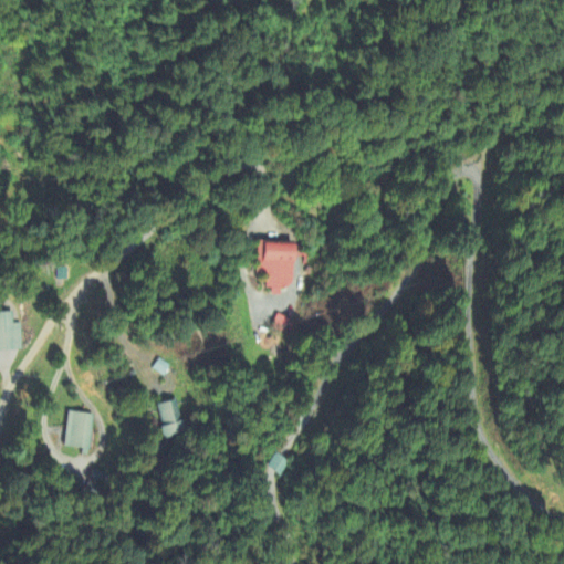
[(296,243),(258,241),(257,270),(268,270),(267,292),(281,293),(282,284),(295,285),(296,243)]
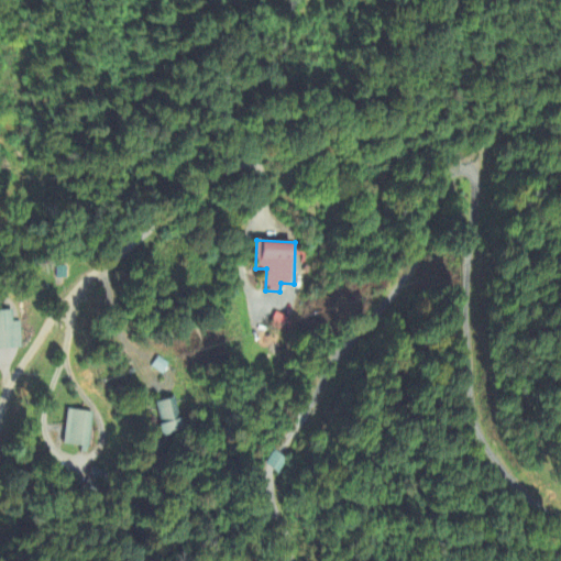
[(0,347),(25,345),(24,319),(15,320),(14,308),(0,308),(0,347)]
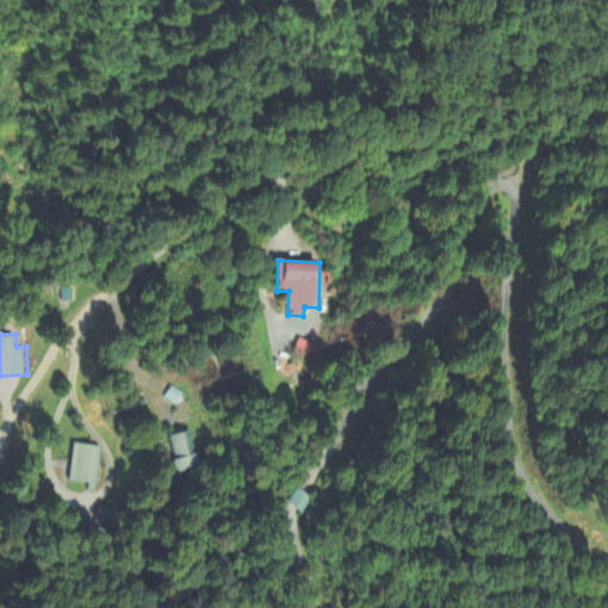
[(178,471),(202,465),(194,428),(169,434),(178,471)]
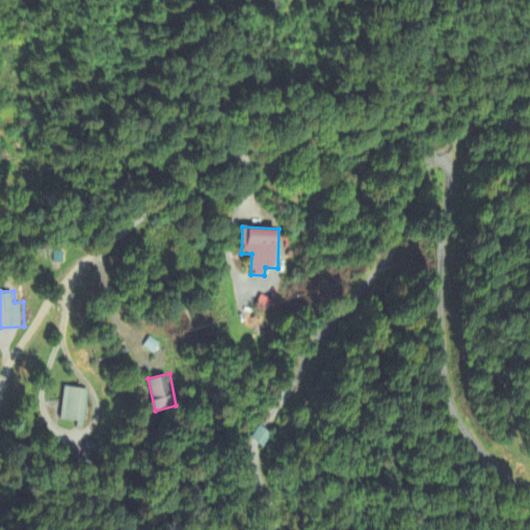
[(59,419),(84,423),(90,389),(65,385),(59,419)]
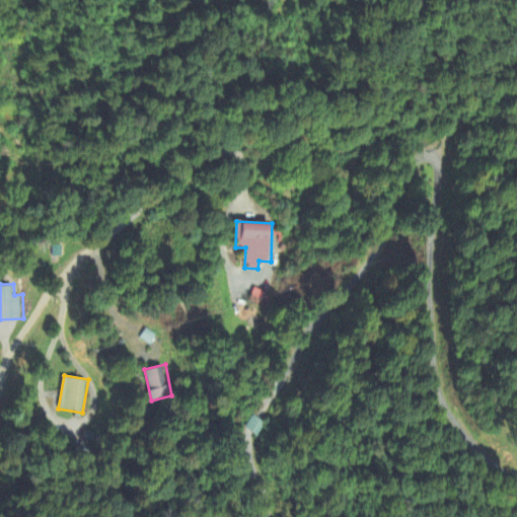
[(243,425),(257,435),(267,423),(253,413),(243,425)]
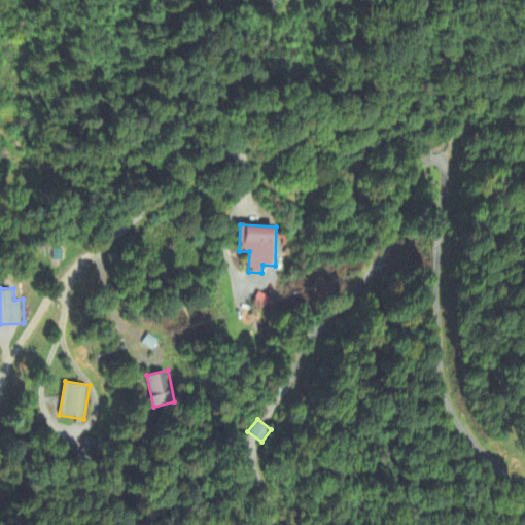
All buildings are outlined.
